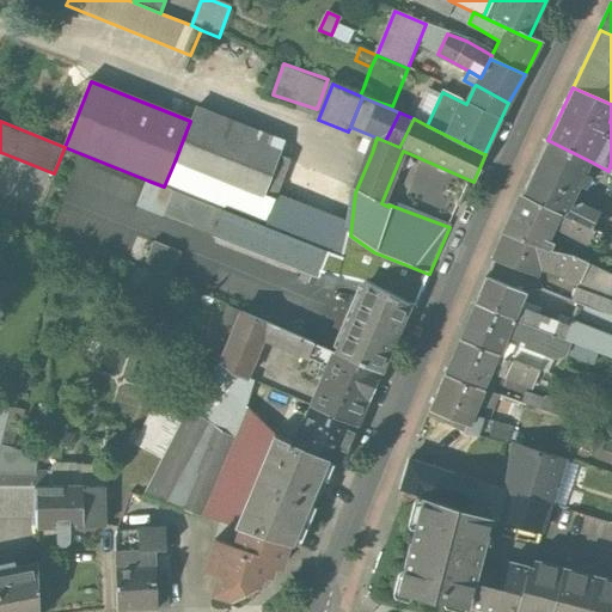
[(280,155),(190,121),(175,161),(209,175),(263,196),(280,155)]
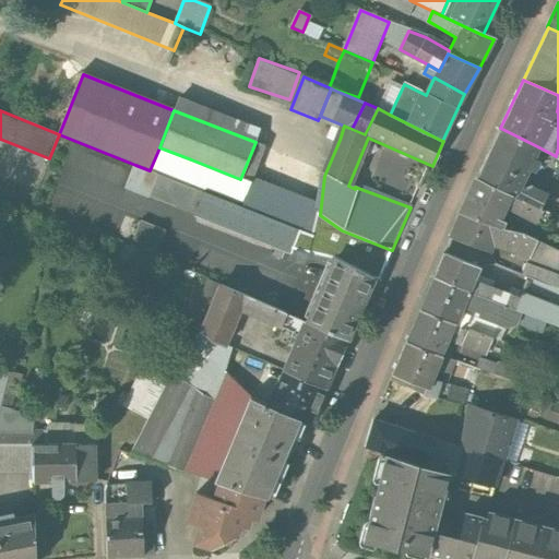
[(539,147),(500,128),(476,178),(515,195),(521,185),(530,166),(534,168),(539,158),(535,156),(539,147)]
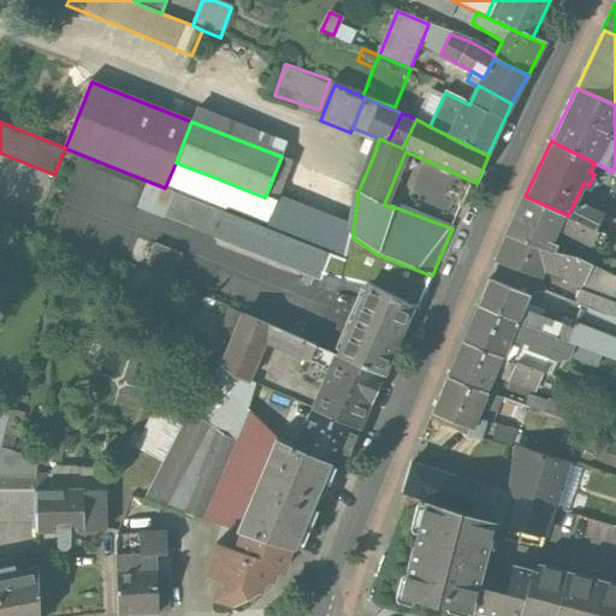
[(341,225),(277,202),(291,160),(282,157),(265,197),(211,176),(201,202),(225,212),(344,259),(353,237),(341,225)]
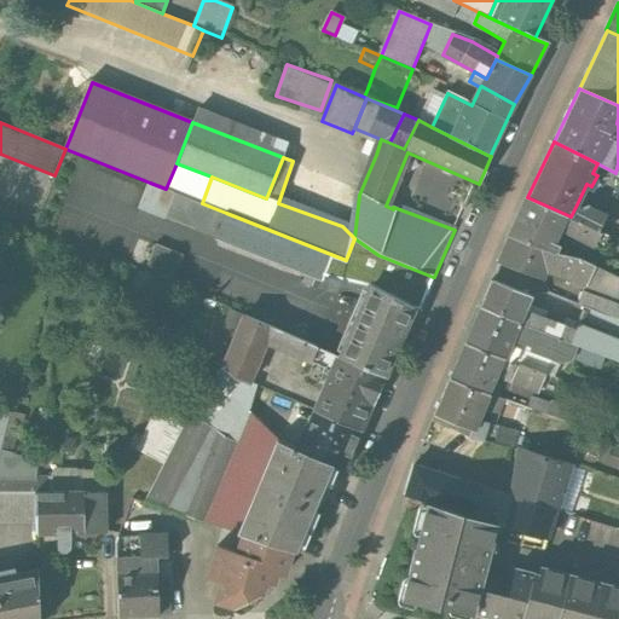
[(150,183),(139,209),(166,220),(167,218),(177,194),(166,189),(150,183)]
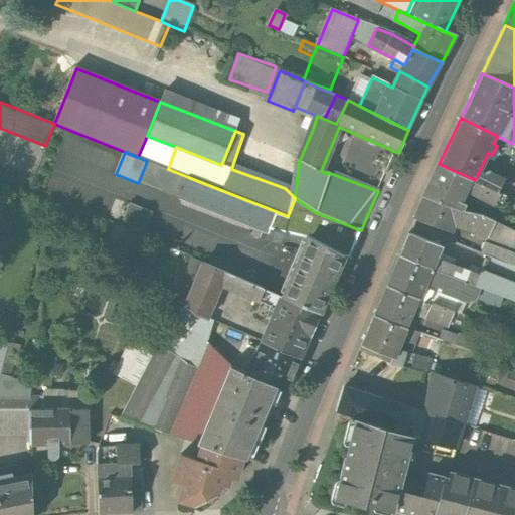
[(168,169),(147,161),(139,181),(155,188),(179,198),(188,177),(168,169)]
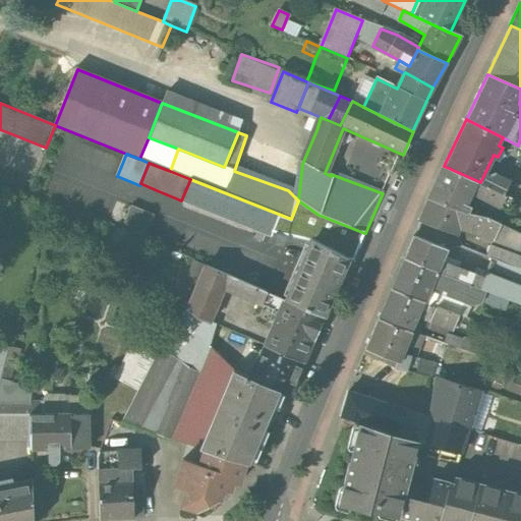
[(480,182),(444,166),(428,199),(463,211),(466,212),(472,197),(467,195),(469,192),(482,197),(488,185),(480,182)]
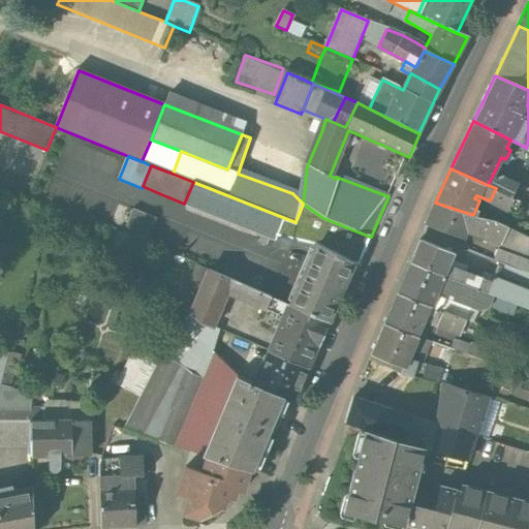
[(503,175),(496,177),(493,175),(488,185),(496,188),(510,195),(517,183),(503,175)]
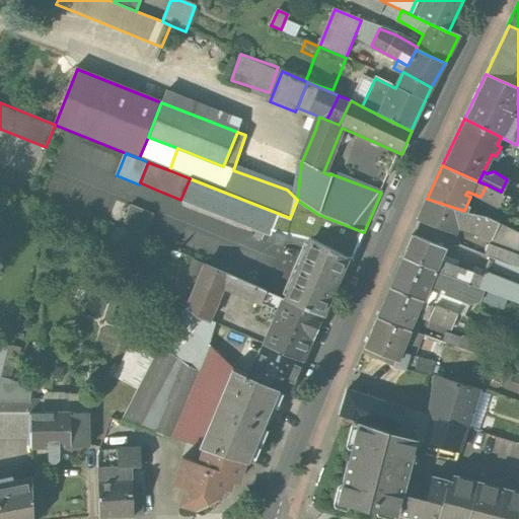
[(290,218),(190,178),(180,200),(270,235),(272,231),(311,241),(347,258),(353,262),(353,260),(352,260),(363,232),(317,214),(297,200),(290,218)]
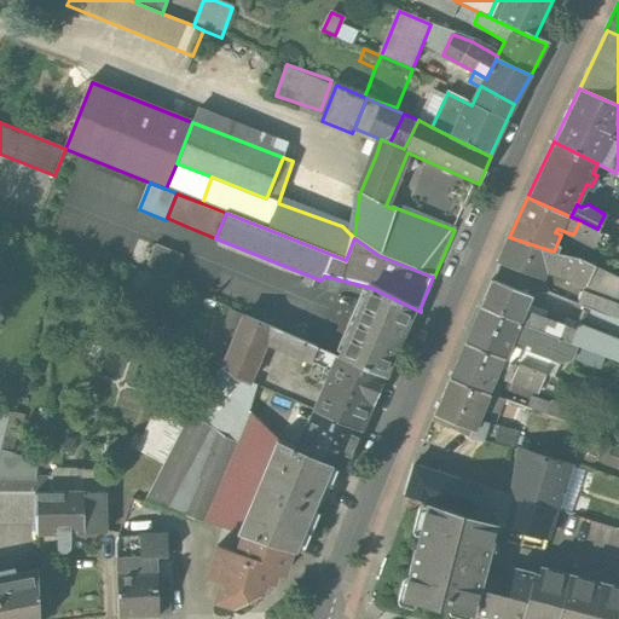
[(597,229),(580,220),(573,235),(591,243),(597,229)]
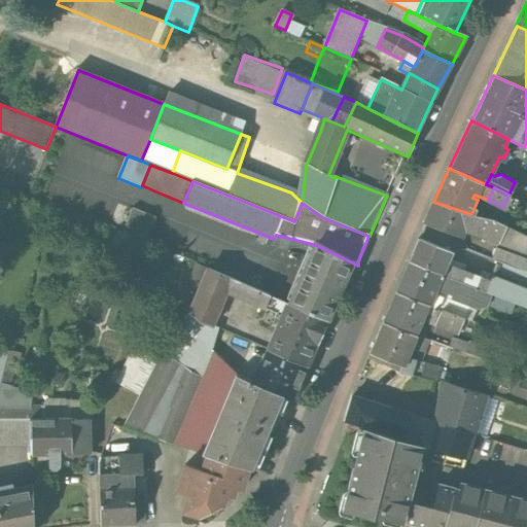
[(471,214),(468,213),(433,202),(424,224),(461,239),(463,234),(498,244),(507,225),(494,219),(471,214)]
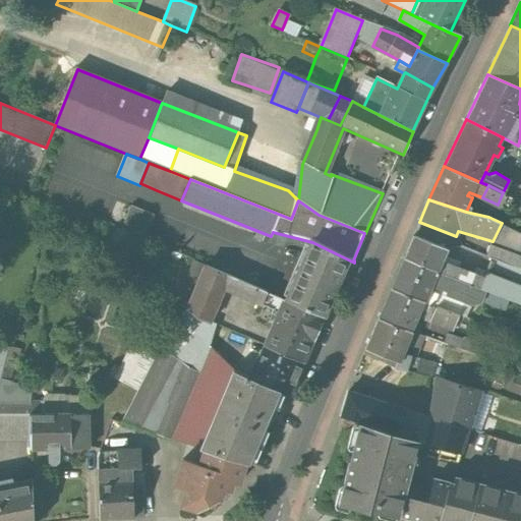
[(153,216),(130,207),(121,230),(143,240),(153,216)]
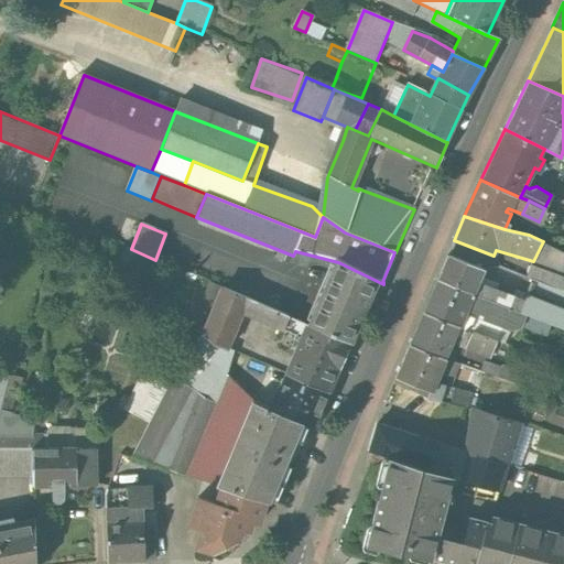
[(563,263),(563,252),(543,241),(533,261),(533,263),(560,272),(563,263)]
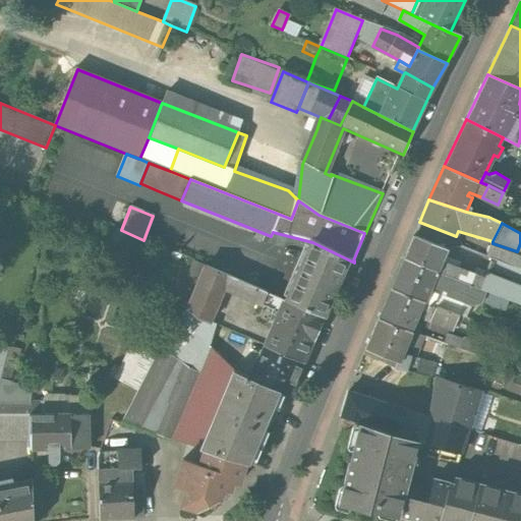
[(445,250),(413,236),(404,258),(436,273),(466,284),(470,275),(470,274),(463,272),(447,265),(439,265),(445,250)]
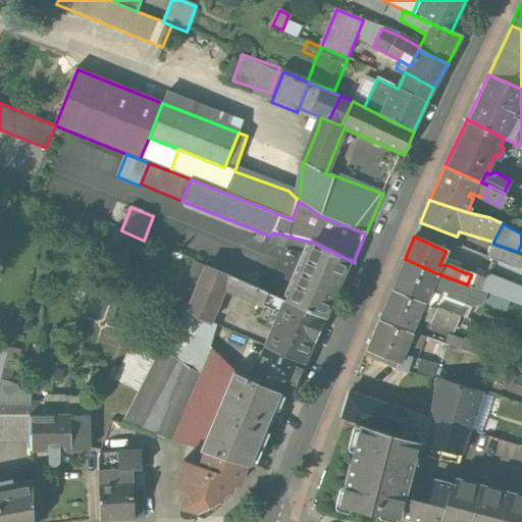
[(313,243),(286,302),(323,318),(349,260),(313,243)]
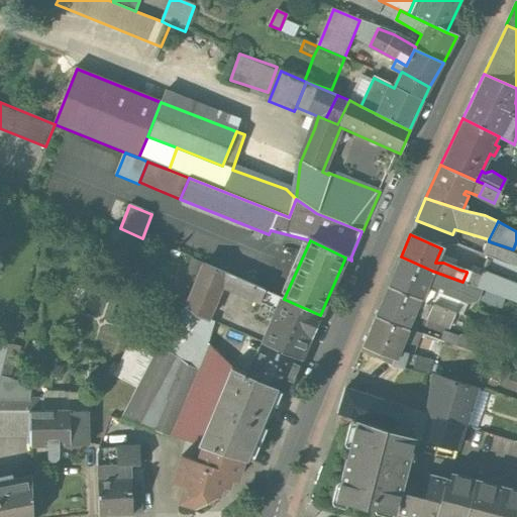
[(516,266),(516,255),(487,244),(482,254),(487,256),(516,269),(516,266)]
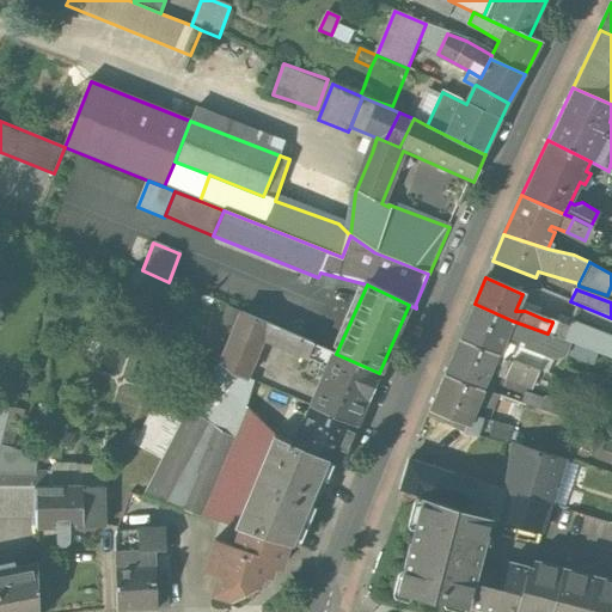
[(512,320),(475,304),(459,338),(499,355),(503,357),(508,343),(509,340),(505,337),(506,335),(512,320)]
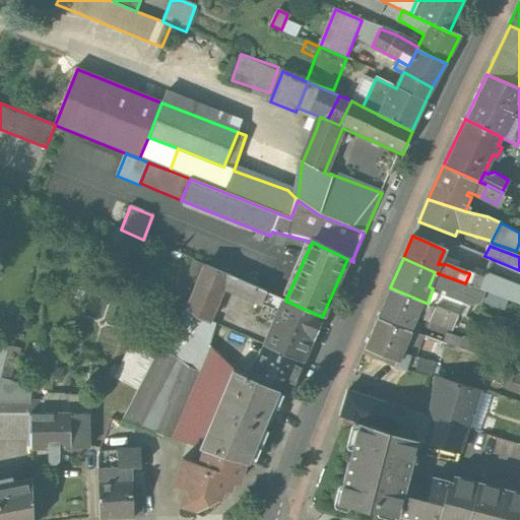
[(519,270),(490,258),(481,278),(478,288),(483,290),(519,305),(519,270)]
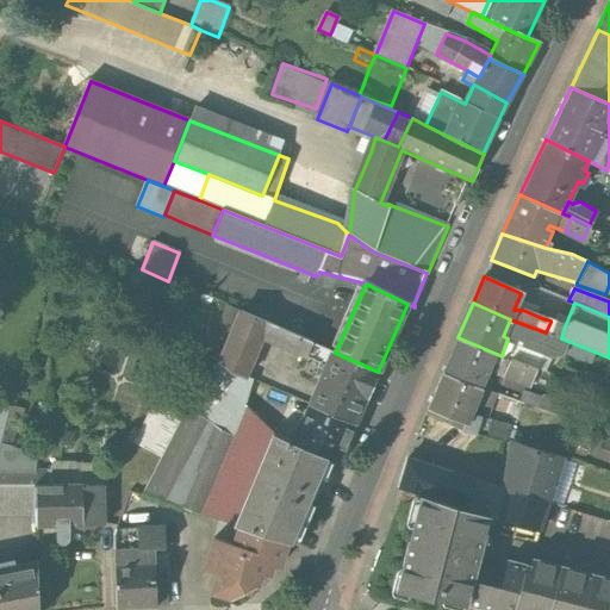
[(268,324),(240,312),(219,360),(229,369),(254,380),(265,356),(256,353),(263,337),(268,324)]
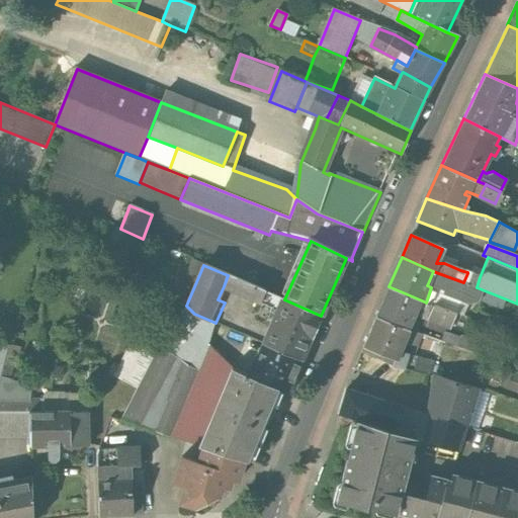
[(463,282),(433,271),(428,283),(445,291),(443,294),(466,303),(478,299),(482,289),(477,287),(463,282)]
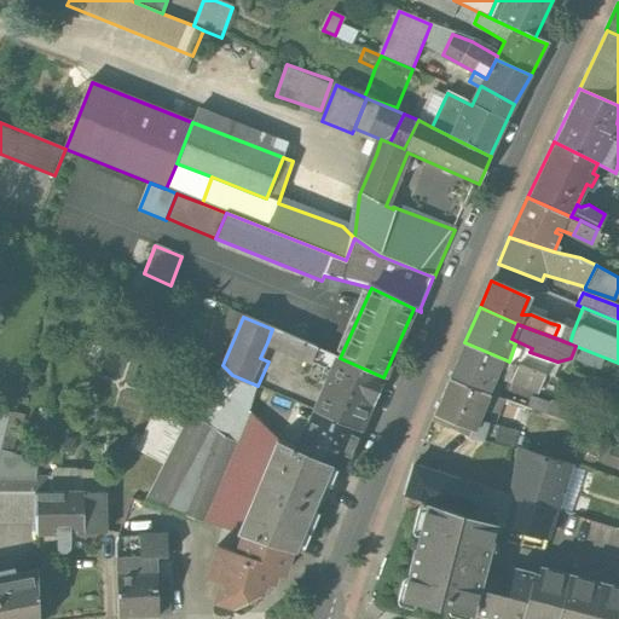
[(573,331),(559,327),(554,337),(570,343),(573,331)]
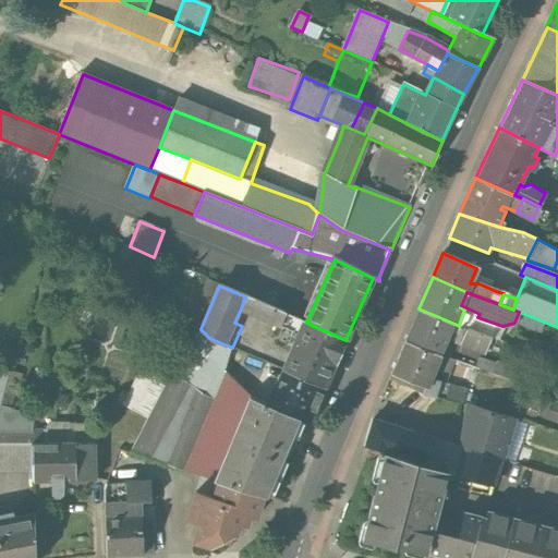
[(306,323),(245,296),(241,308),(264,318),(264,317),(280,324),(281,327),(293,331),(291,336),(299,339),(294,348),(290,346),(287,352),(292,355),(286,372),(325,388),(346,340),(306,323)]
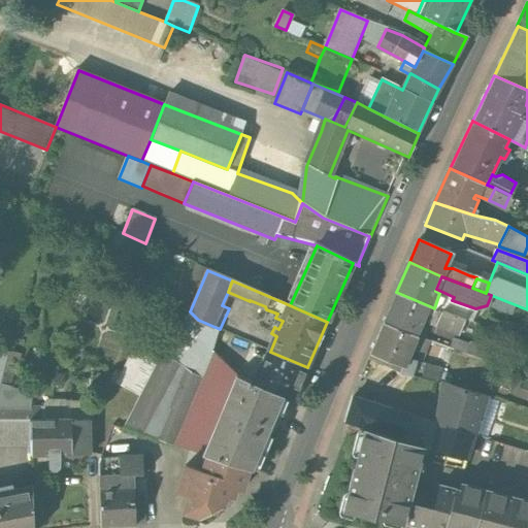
[(430,306),(396,292),(384,323),(418,335),(420,332),(422,326),(424,321),(436,326),(441,314),(430,307),(430,306)]
